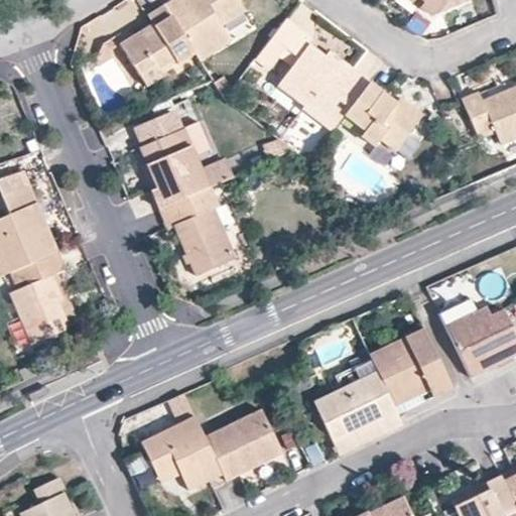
[(238,0),(172,0),(165,5),(195,52),(199,59),(231,40),(222,25),(218,18),(241,4),(238,0)]
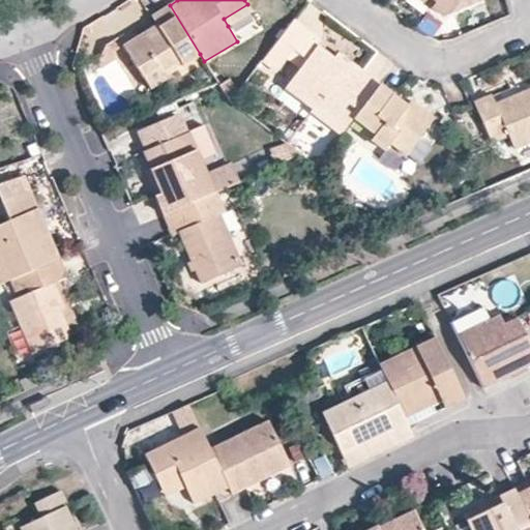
[(435,0),(431,5),(444,16),(479,1),(478,0),(435,0)]
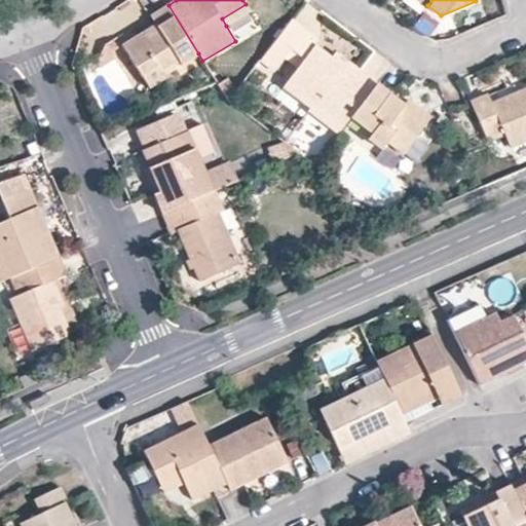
[(250,11),(246,4),(222,19),(226,26),(250,11)]
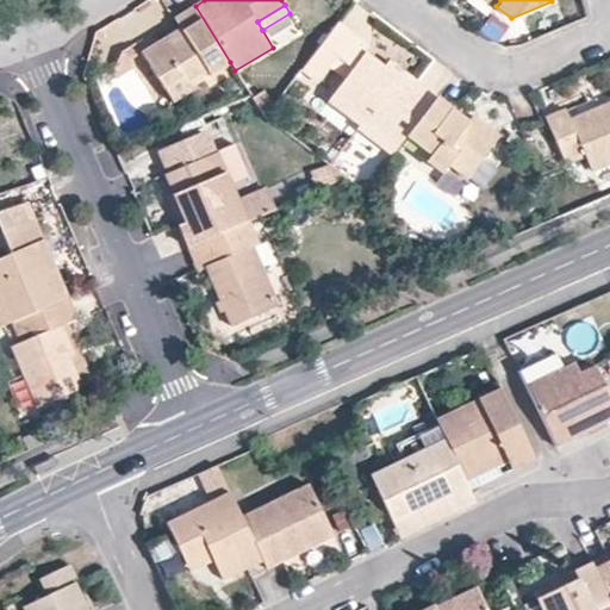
[(230,62),(195,6),(175,18),(181,29),(143,54),(166,89),(185,79),(187,83),(207,72),(210,75),(230,62)]
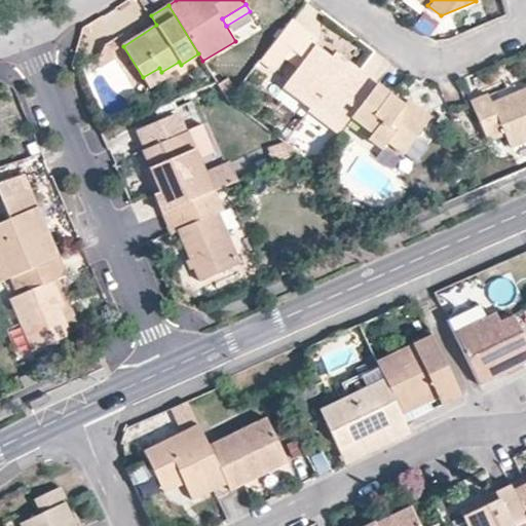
[(316,40),(289,20),(258,60),(273,71),(286,55),(298,65),(283,85),(310,106),(308,109),(338,130),(349,115),(373,83),(357,71),(353,76),(329,58),(312,45),(316,40)]
